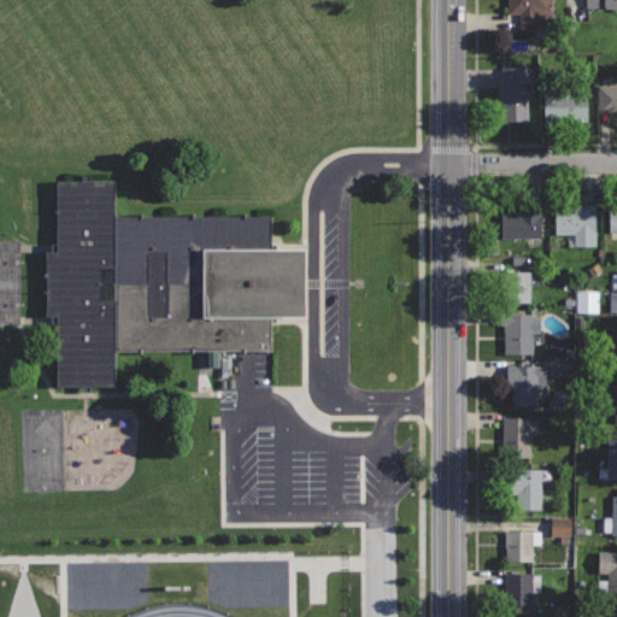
[(509,0),(509,12),(521,12),(521,29),(553,29),(553,0),(509,0)]
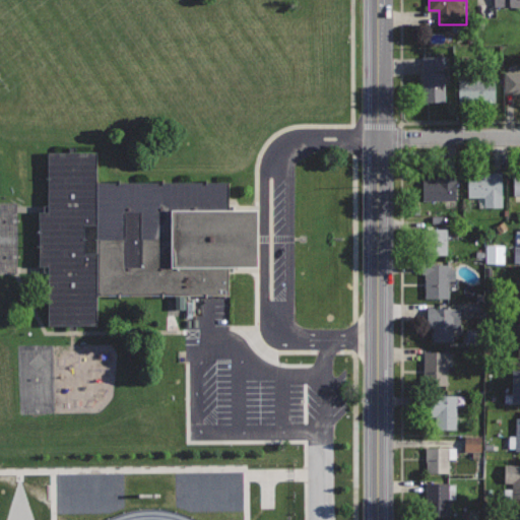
[(443,55),(424,56),(425,72),(421,72),(424,102),(446,100),(443,55)]
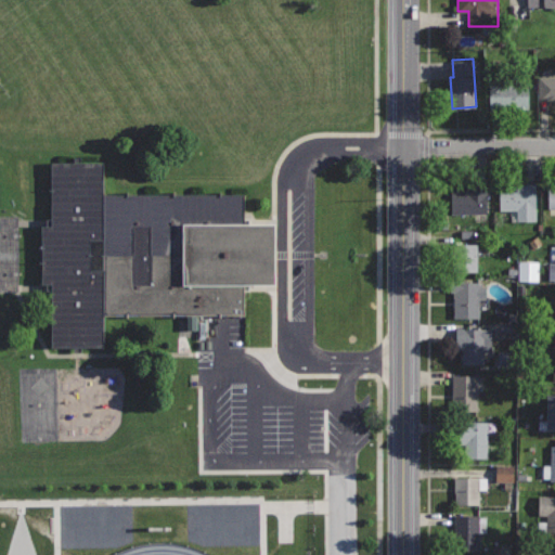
[(554,75),(539,75),(539,100),(554,99),(554,75)]
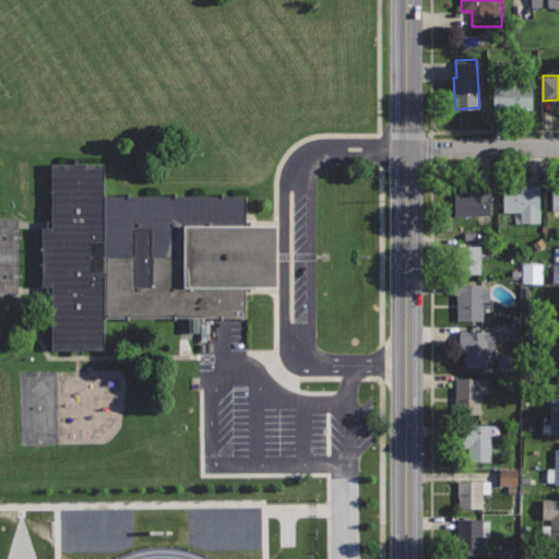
[(508,80),(492,81),(494,109),(533,108),(532,84),(508,85),(508,80)]
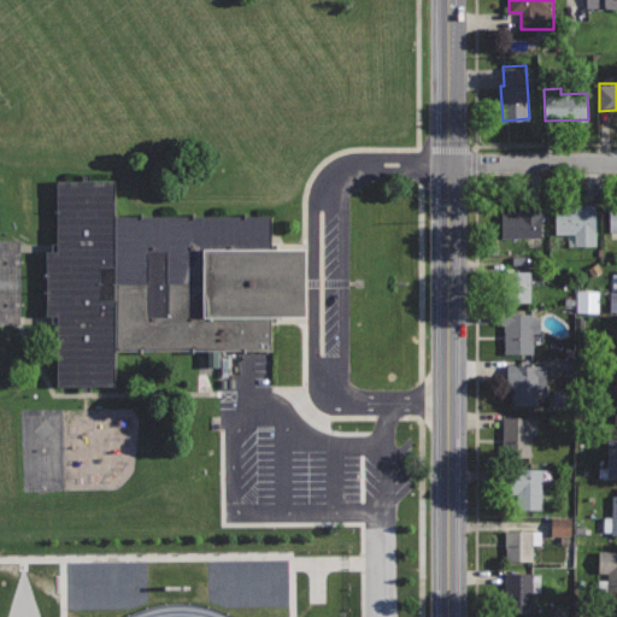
[(53,177),(53,247),(53,250),(40,250),(40,317),(54,316),(54,387),(86,387),(111,387),(110,353),(218,352),(268,352),(268,317),(300,317),(300,248),(269,248),(269,216),(112,217),(111,177),(53,177)]
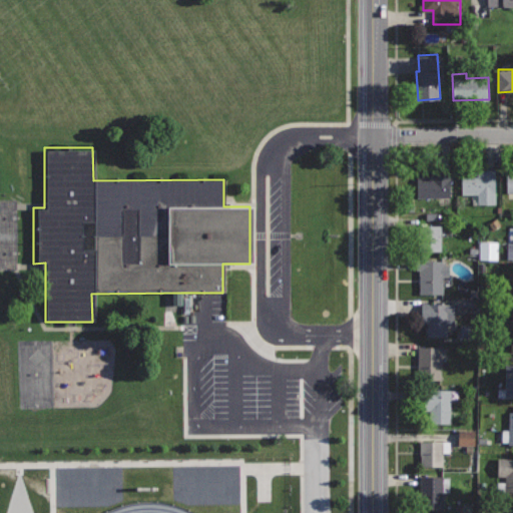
[(495,168),(461,169),(461,194),(477,194),(477,204),(496,203),(495,168)]
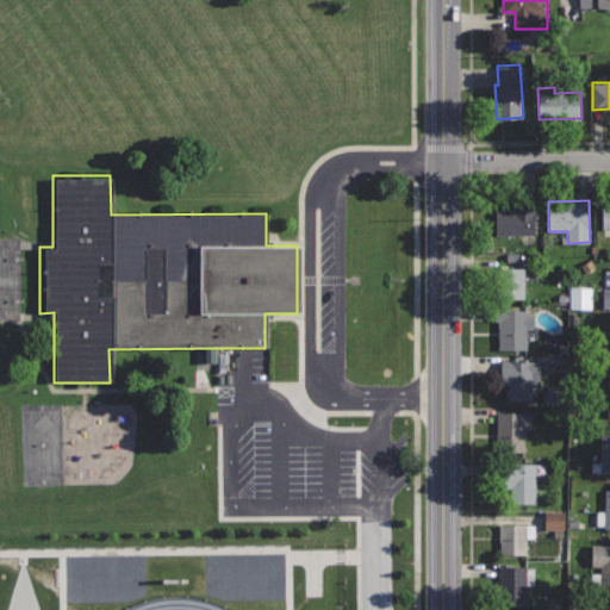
[(537,203),(511,203),(511,211),(496,211),(497,235),(537,234),(537,203)]
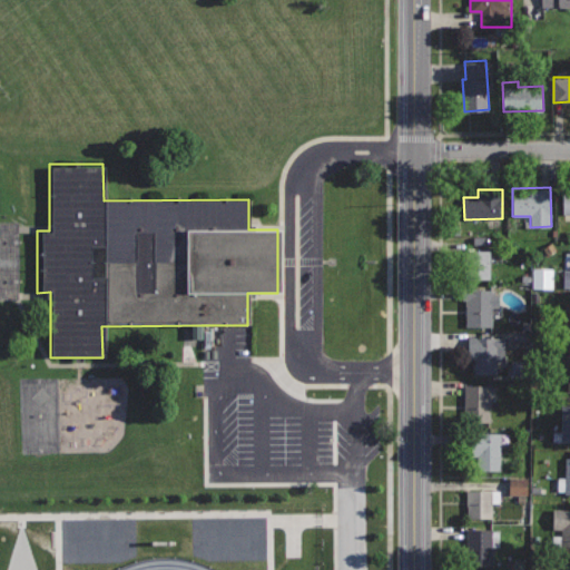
[(569,190),(558,192),(558,215),(569,214),(569,190)]
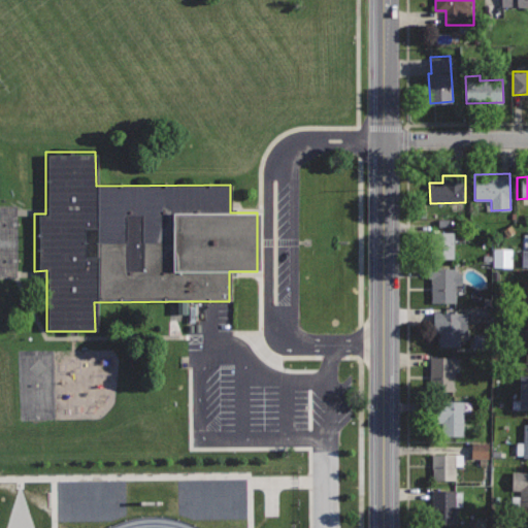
[(527,231),(527,250),(519,250),(520,267),(527,267),(527,231)]
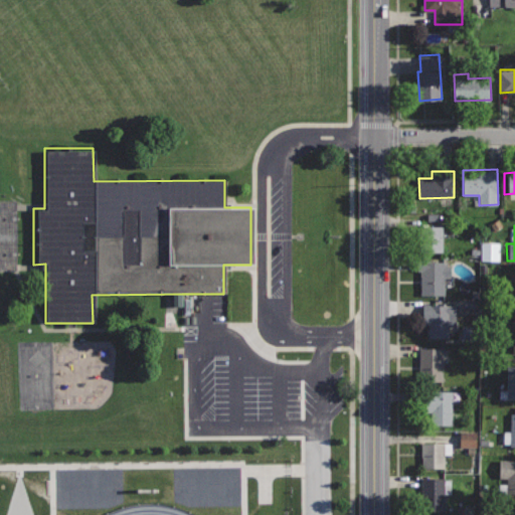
[(444,226),(413,226),(414,252),(444,252),(444,226)]
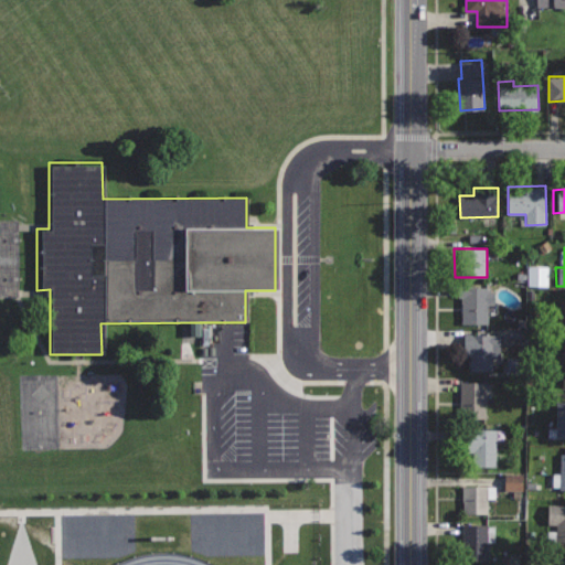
[(526,286),(546,287),(547,266),(526,266),(526,286)]
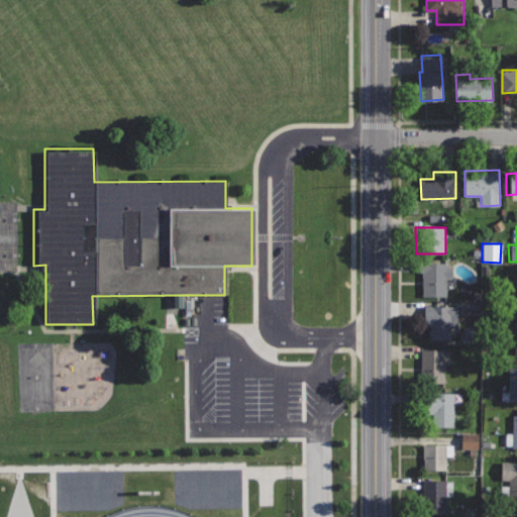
[(446,264),(419,263),(418,273),(424,273),(423,295),(447,295),(447,278),(453,278),(453,267),(446,267),(446,264)]
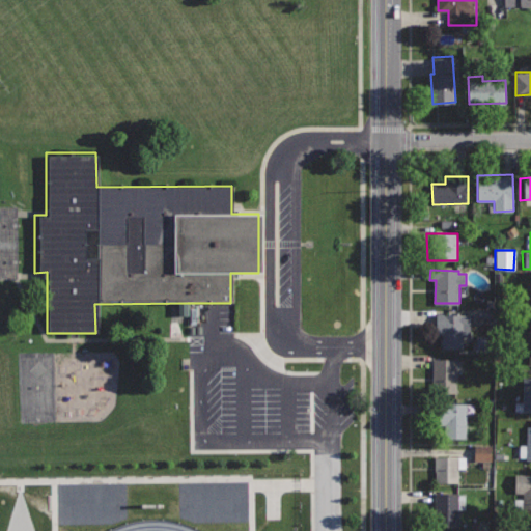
[(187,302),(174,302),(174,316),(187,315),(187,302)]
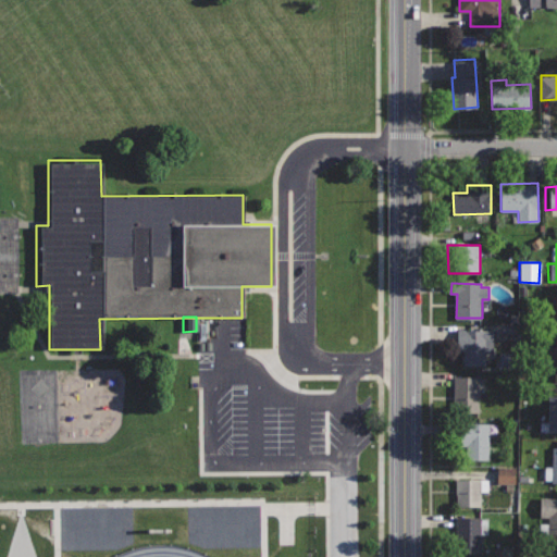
[(494,327),(457,329),(457,349),(463,348),(463,363),(486,363),(486,350),(495,350),(494,327)]
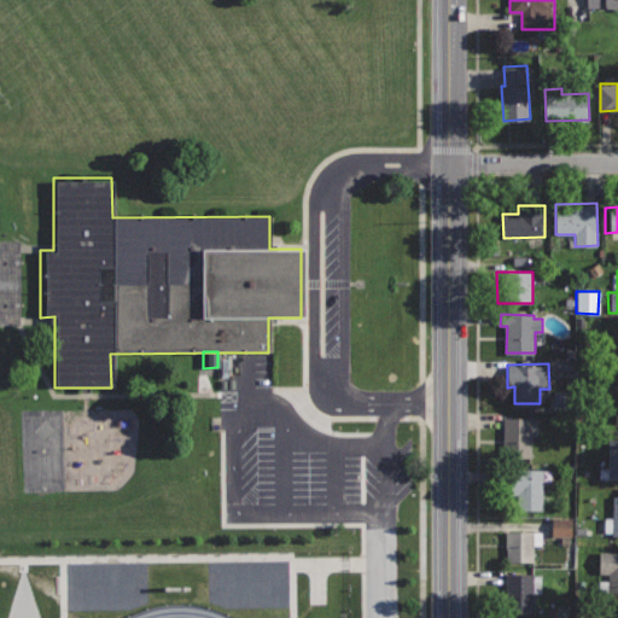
[(532,417),(505,417),(505,459),(531,459),(532,417)]
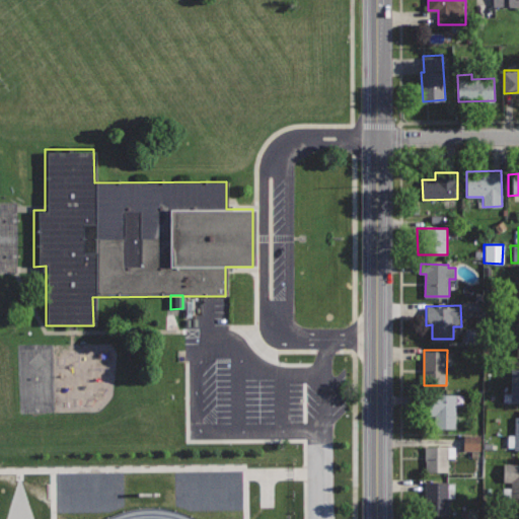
[(518,368),(512,368),(511,391),(503,391),(503,402),(518,402),(518,368)]
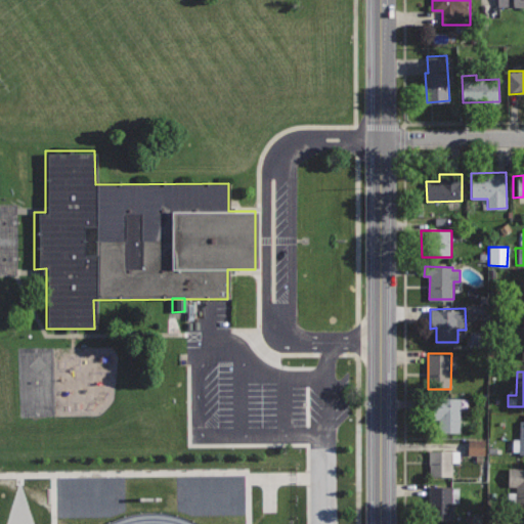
[(467,399),(461,399),(461,397),(438,397),(438,432),(461,432),(461,406),(467,406),(467,399)]
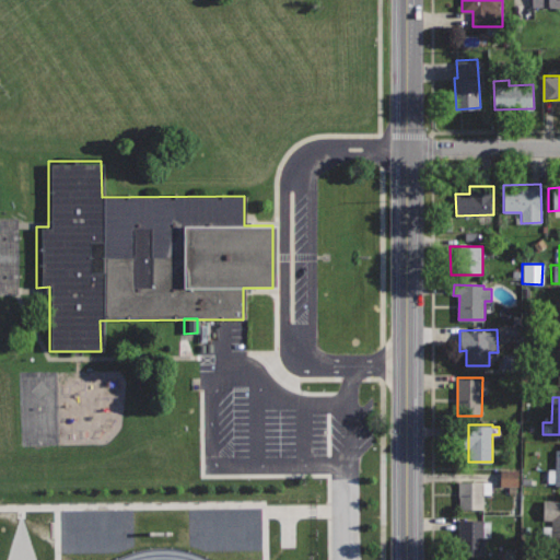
[(515,487),(516,470),(498,469),(497,487),(515,487)]
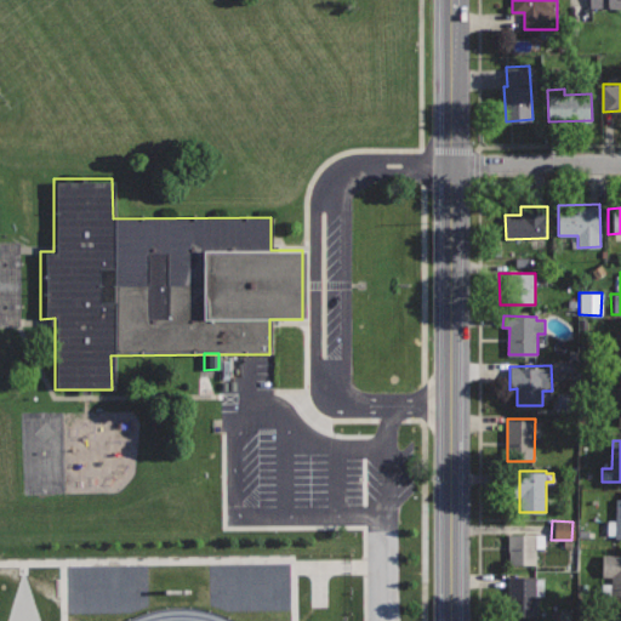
[(536,534),(520,535),(520,547),(514,547),(514,554),(510,556),(510,565),(537,564),(536,534)]
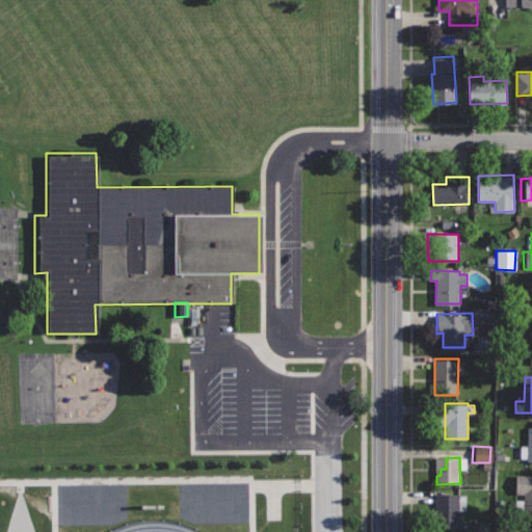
[(531,475),(519,475),(517,491),(526,491),(526,512),(531,512),(531,475)]
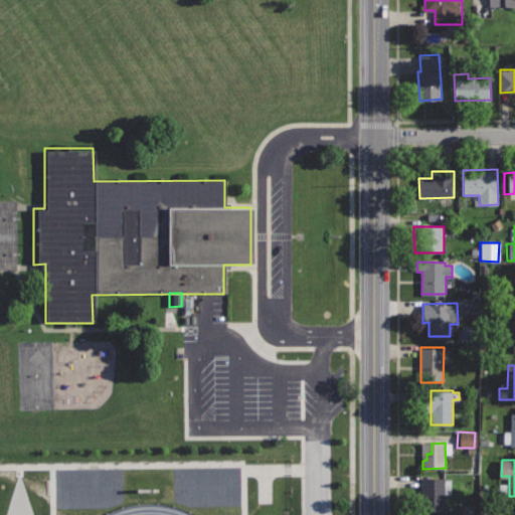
[(446,477),(421,477),(421,500),(427,500),(427,510),(445,510),(445,493),(451,493),(451,479),(446,479),(446,477)]
